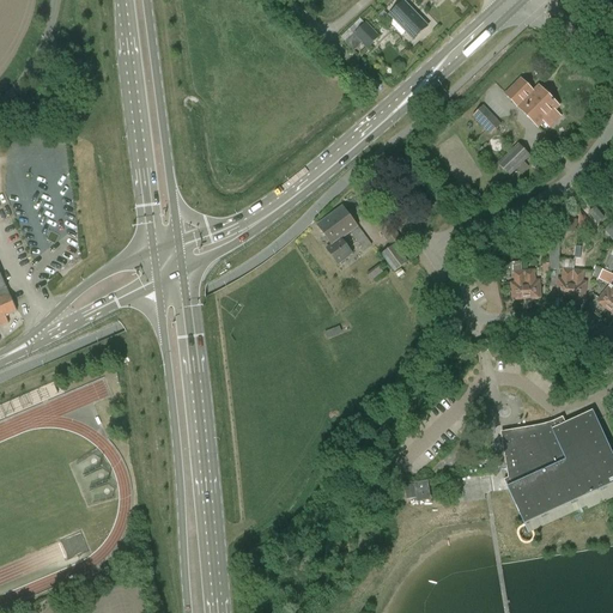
[(413,41),(428,28),(404,2),(389,16),(413,41)]
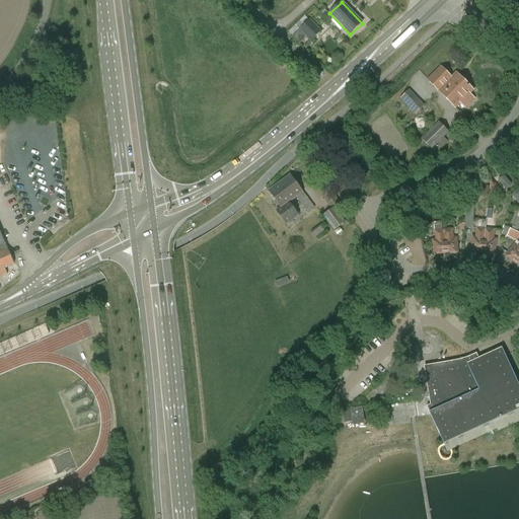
[(306,38),(310,42),(321,31),(310,19),(299,28),(300,29),(293,36),(299,44),(306,38)]
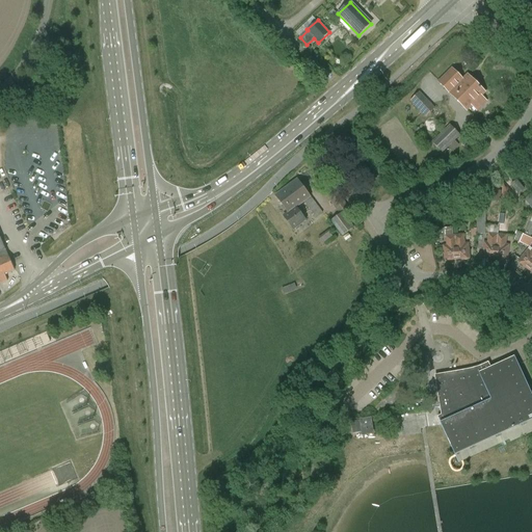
[(437,82),(449,94),(463,80),(452,69),(437,82)]
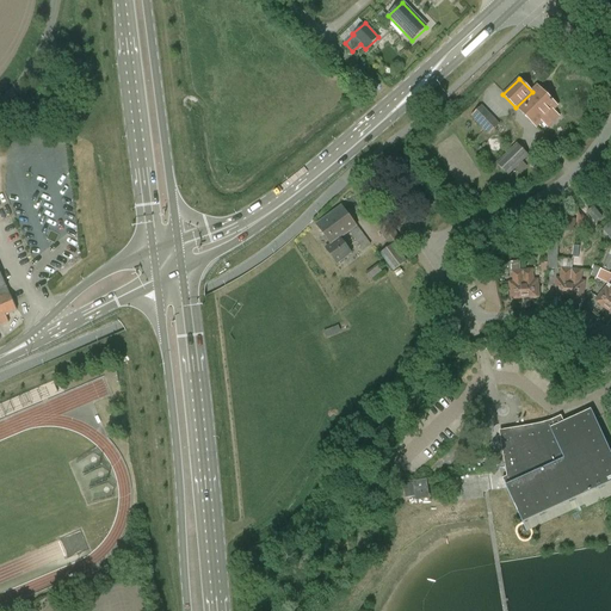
[(532,92),(516,107),(538,130),(561,107),(538,85),(532,92)]
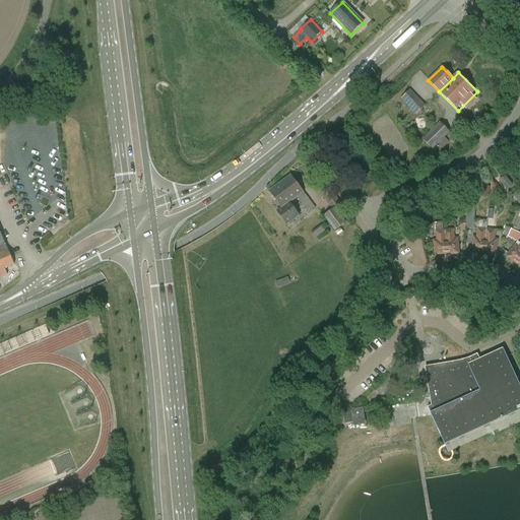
[(420,102),(411,110),(416,115),(426,107),(420,102)]
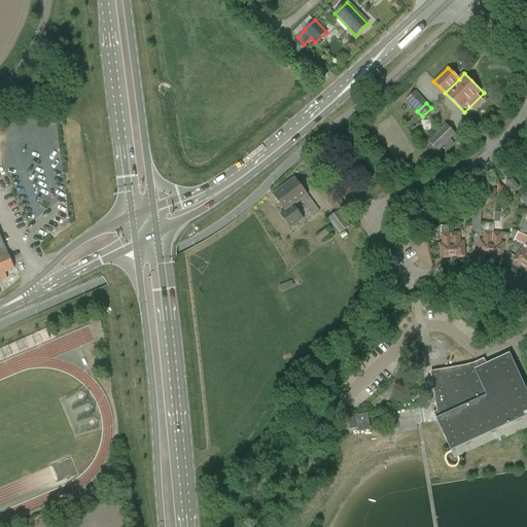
[(438,151),(456,134),(446,124),(428,141),(438,151)]
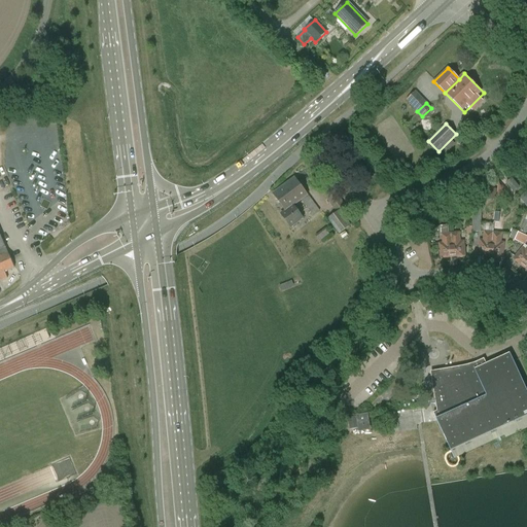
[(313,216),(319,211),(309,197),(294,178),(273,195),(285,212),(281,215),(290,227),(303,218),(293,206),(302,201),(313,216)]
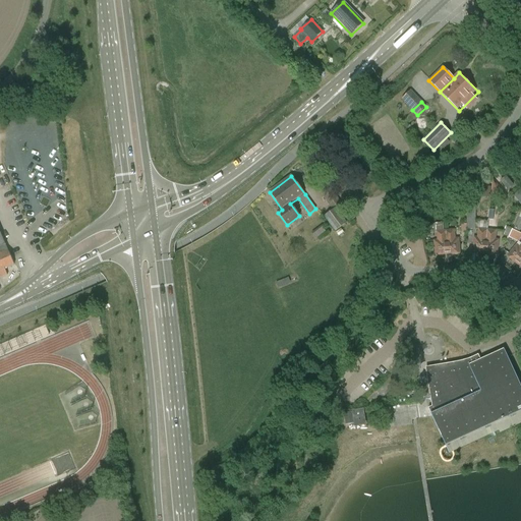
[(509,188),(514,184),(506,176),(502,180),(509,188)]
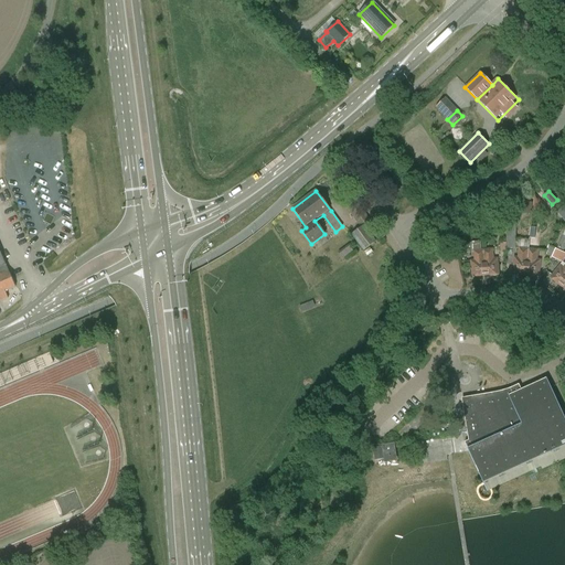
[(544,204),(535,194),(534,210),(540,210),(544,204)]
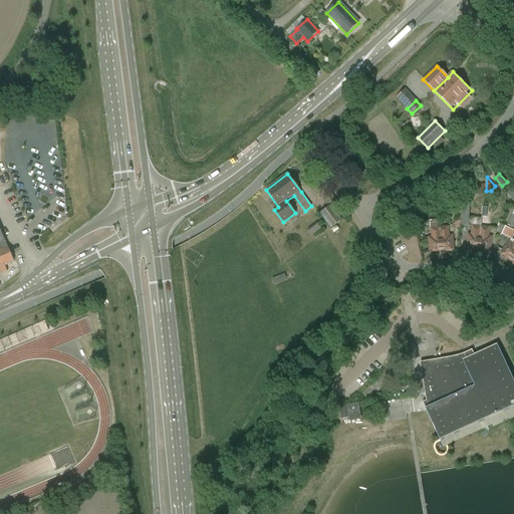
[(327,209),(331,205),(337,202),(321,178),(312,185),(327,209)]
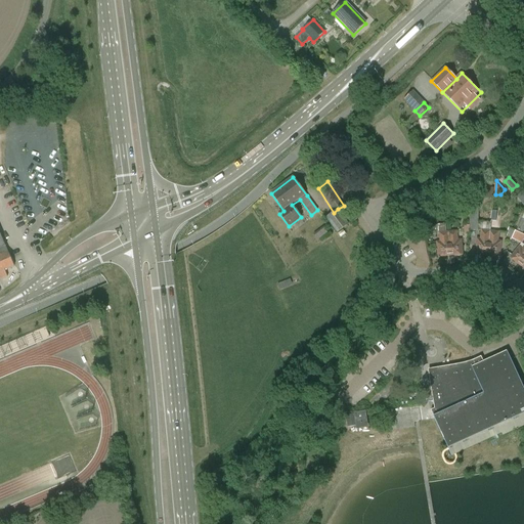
[(338,209),(334,213),(325,218),(337,233),(349,224),(338,209)]
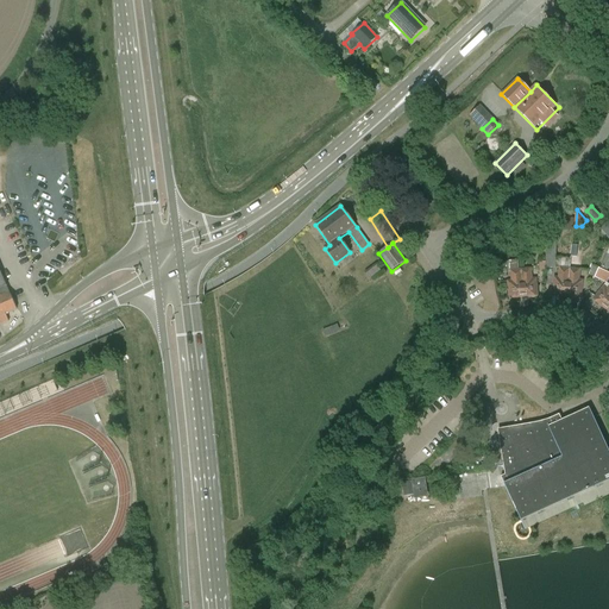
[(556,268),(557,244),(546,243),(546,268),(556,268)]
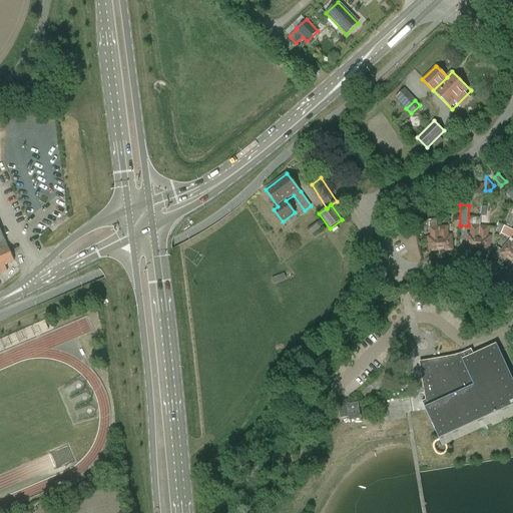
[(496,231),(501,233),(504,225),(499,223),(496,231)]
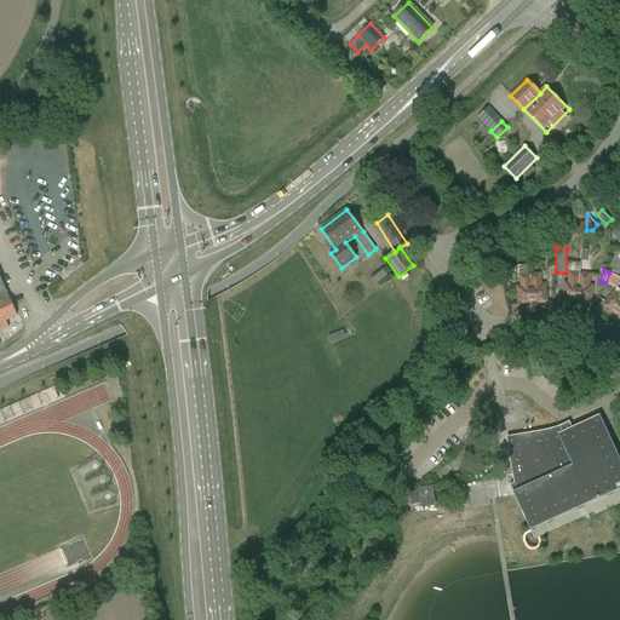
[(562,300),(577,302),(580,274),(569,273),(568,283),(564,282),(562,300)]
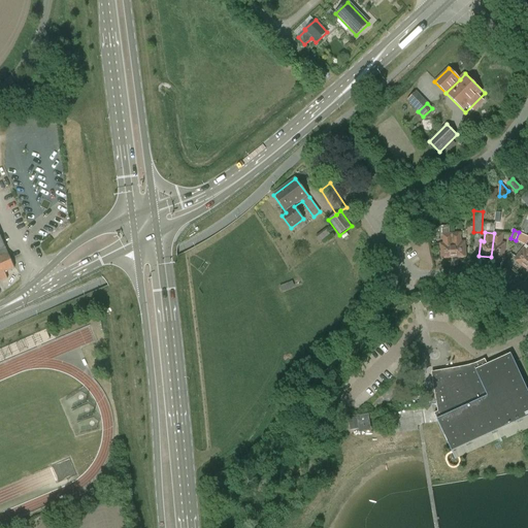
[(525,234),(519,232),(516,240),(521,242),(525,234)]
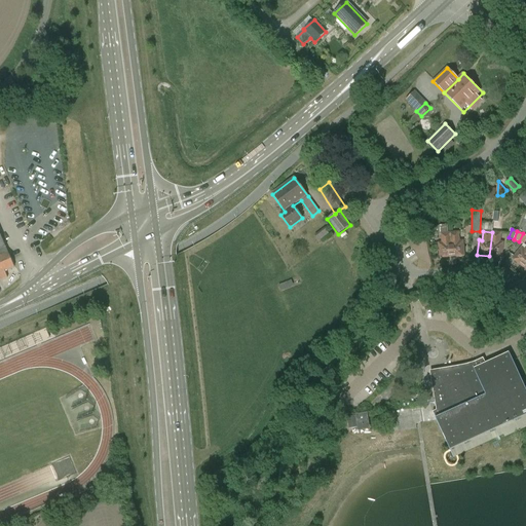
[(458,232),(449,233),(452,257),(464,256),(462,240),(459,241),(458,232)]
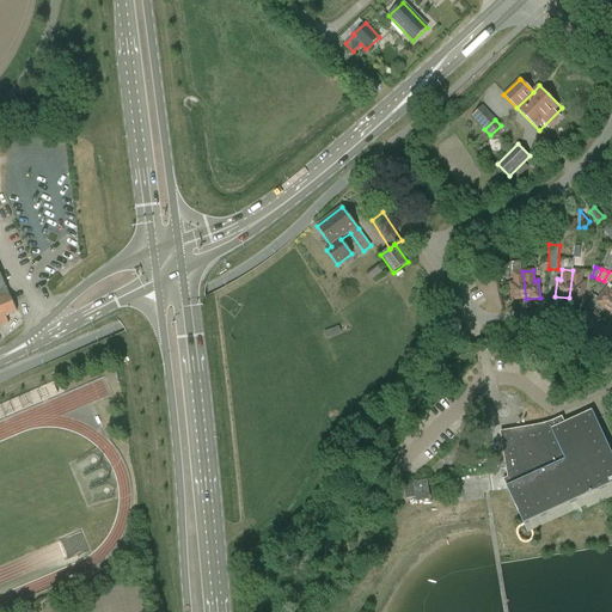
[(582,271),(573,270),(569,298),(583,300),(586,280),(582,279),(582,271)]
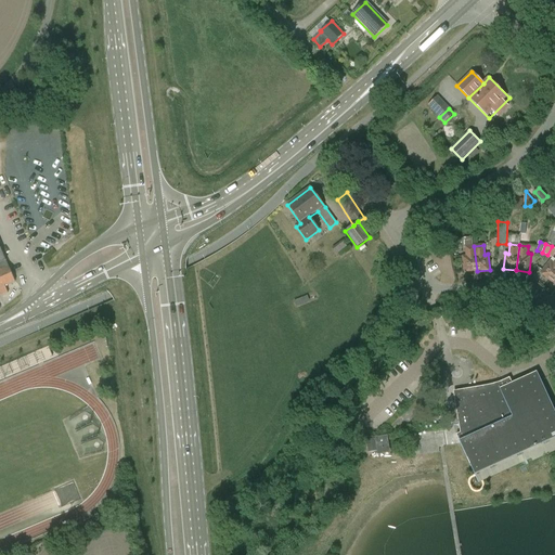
[(5,286),(15,282),(0,246),(0,296),(9,293),(5,286)]
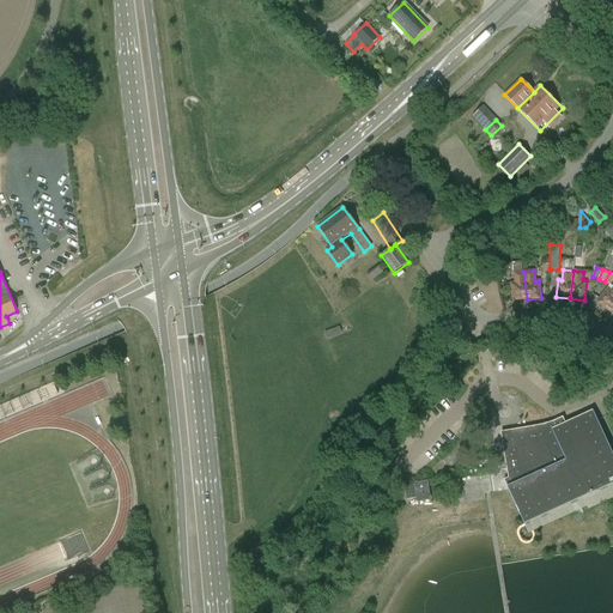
[(527,299),(523,272),(514,273),(515,283),(510,284),(513,302),(527,299)]
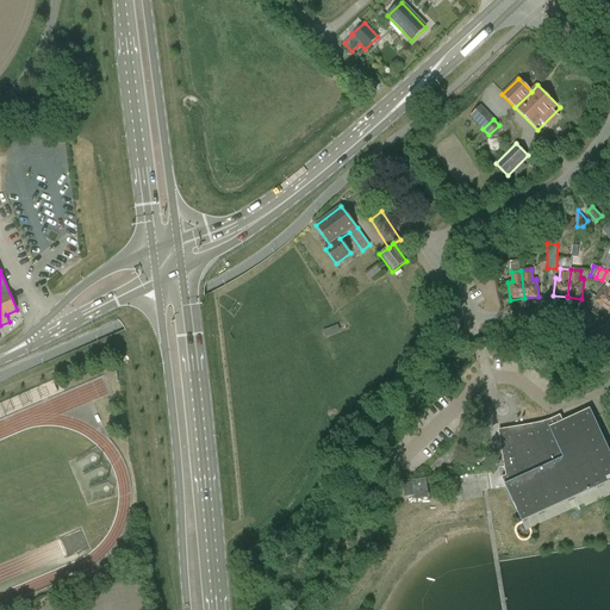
[(593,300),(604,310),(609,303),(609,286),(608,290),(604,286),(593,300)]
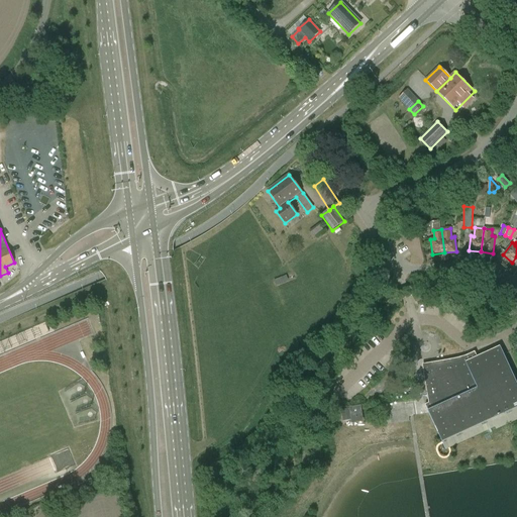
[(289,281),(286,276),(274,281),(276,286),(289,281)]
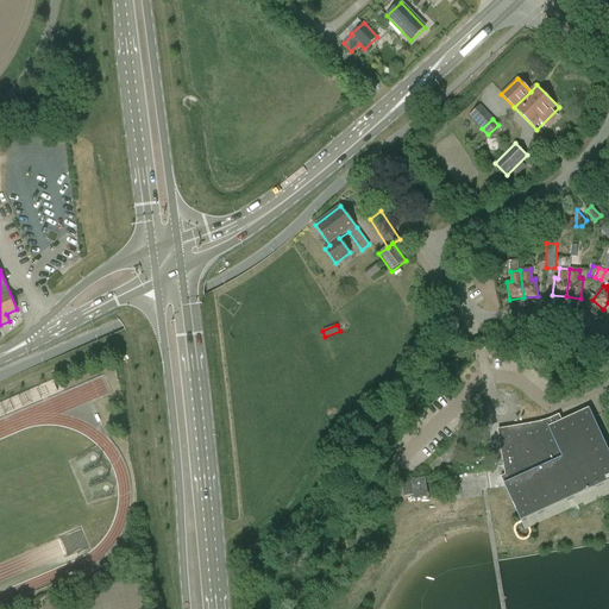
[(583,504),(608,491),(608,452),(589,408),(562,420),(559,414),(548,419),(539,421),(529,424),(496,428),(504,475),(500,476),(523,529),(582,503),(583,504)]
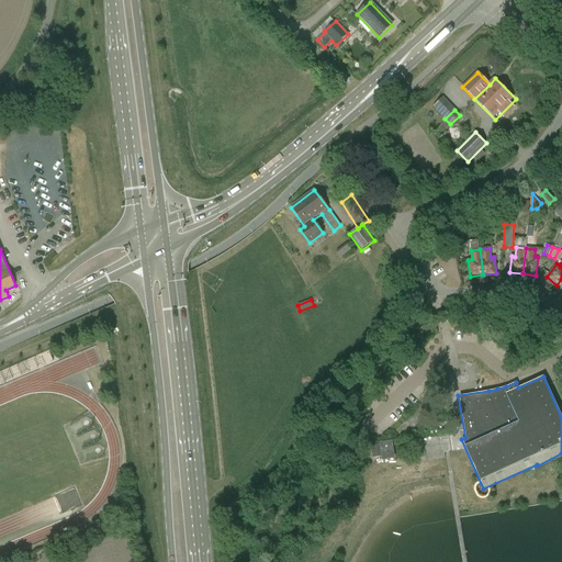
[(380,442),(380,445),(371,446),(372,458),(382,457),(382,459),(392,457),(390,441),(380,442)]
